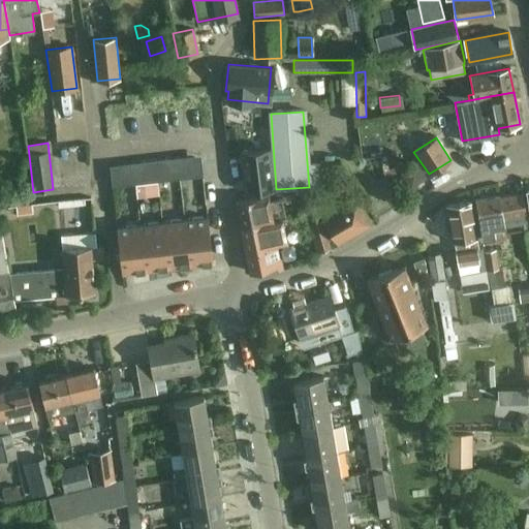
[(245,192),(274,189),(269,151),(241,154),(245,192)]
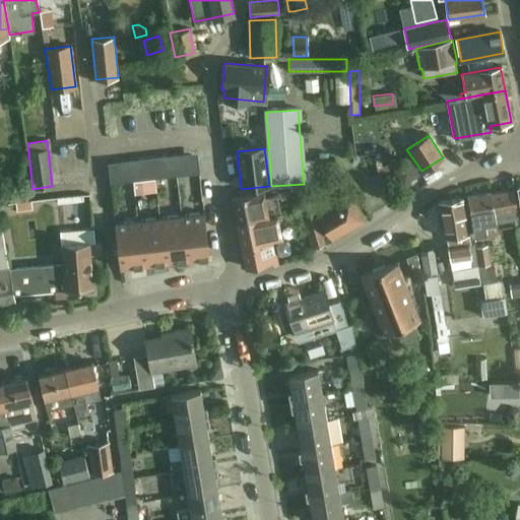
[(168,155),(152,157),(154,178),(170,176),(169,166),(182,165),(180,154),(168,155)]
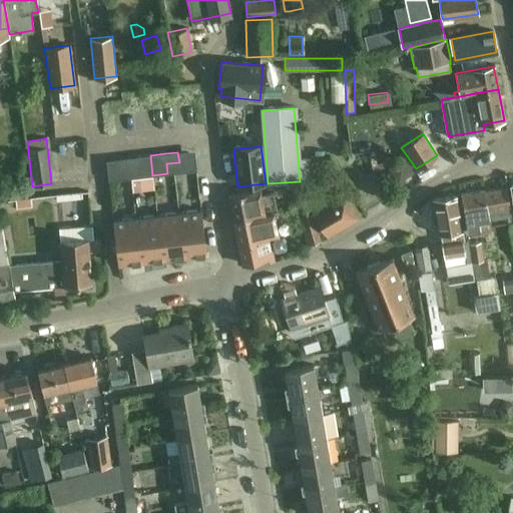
[(134,157),(122,158),(123,168),(136,167),(137,177),(152,175),(150,155),(134,157)]
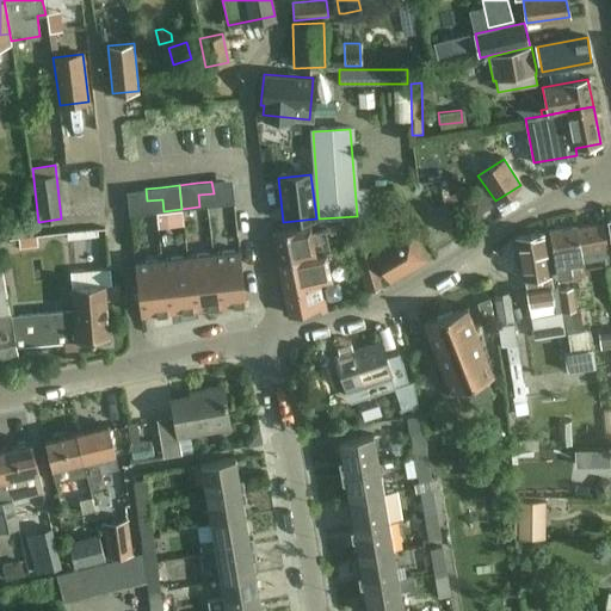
[(474,214),(488,204),(479,190),(464,199),(474,214)]
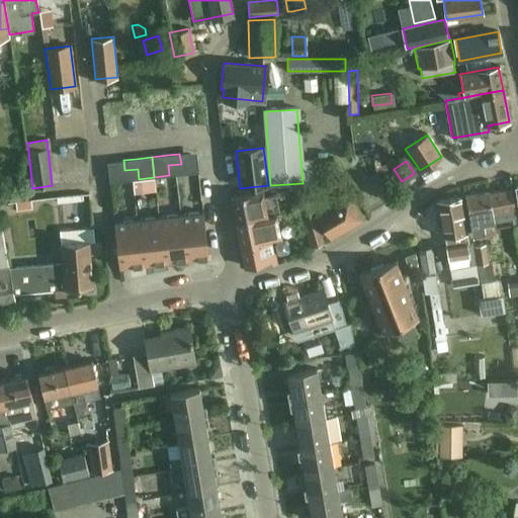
[(181,164),(168,165),(169,175),(182,174),(181,164)]
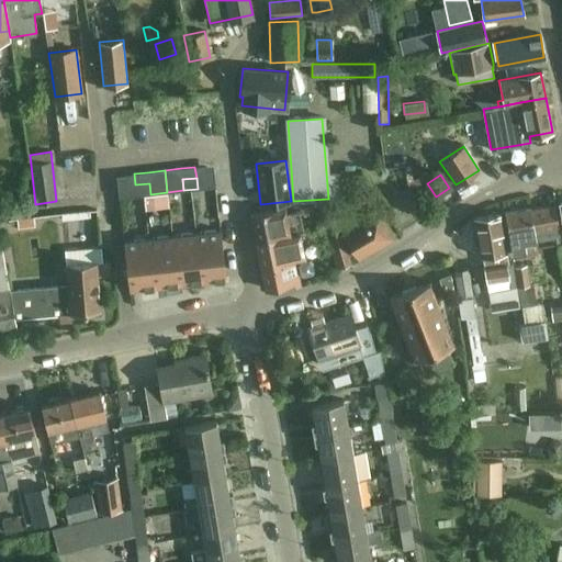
[(149,183),(135,184),(136,195),(150,194),(149,183)]
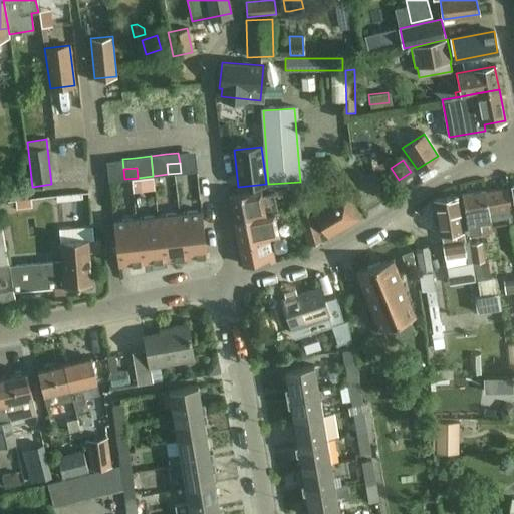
[(99,174),(72,176),(73,188),(100,185),(99,174)]
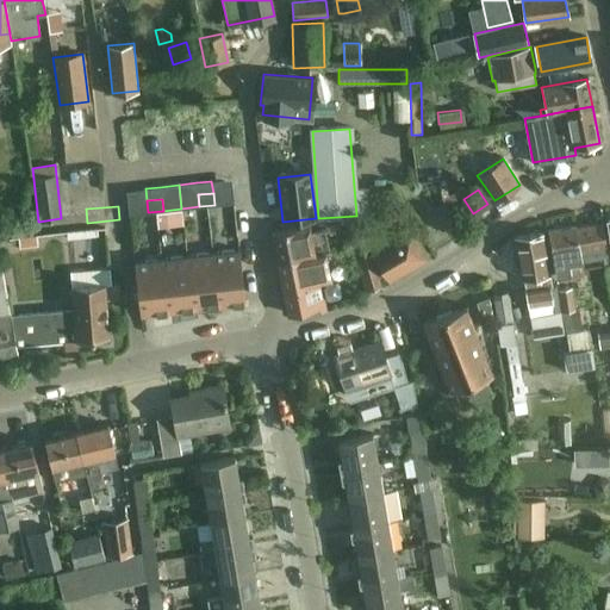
[(576,226),(582,260),(602,256),(604,266),(609,265),(602,222),(576,226)]
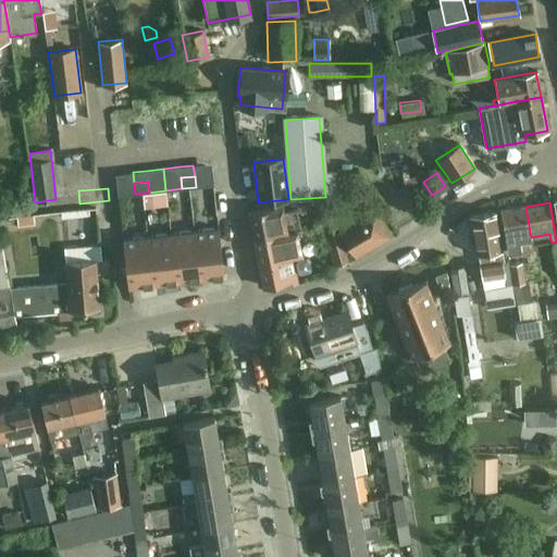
[(321,225),(336,223),(332,206),(317,209),(321,225)]
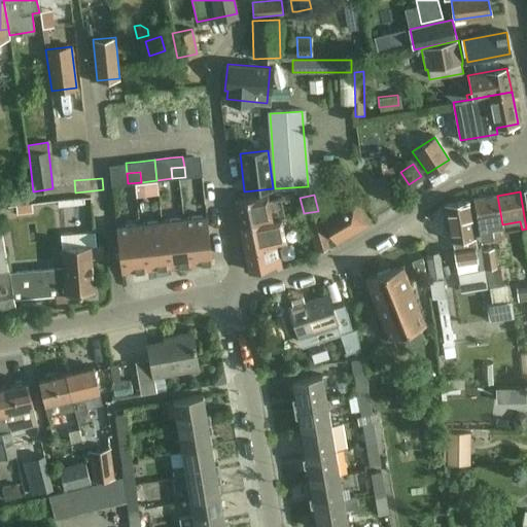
[(239,225),(284,217),(281,205),(269,207),(267,196),(235,203),(239,225)]
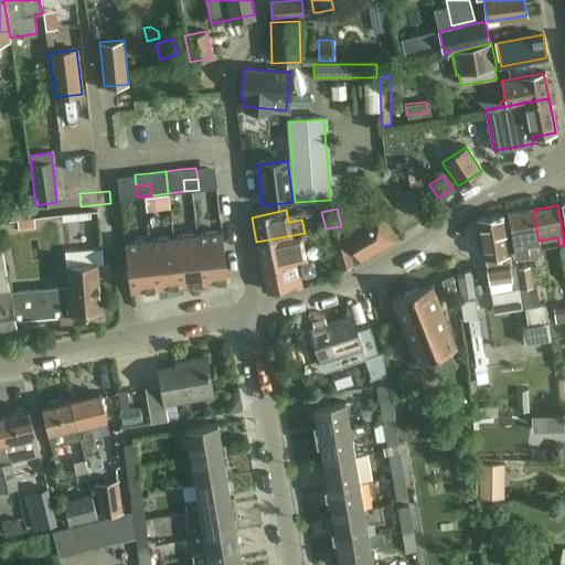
[(539,242),(539,241),(533,210),(508,214),(514,255),(526,253),(528,258),(541,256),(539,242)]
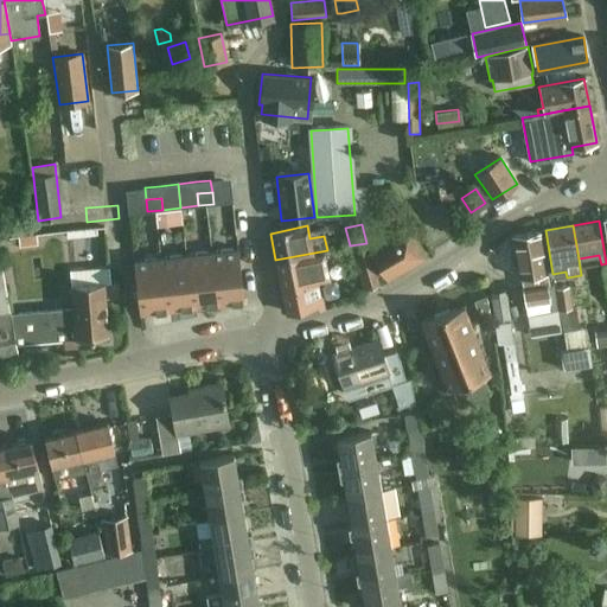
[(387,279),(423,256),(408,230),(371,251),(387,279)]
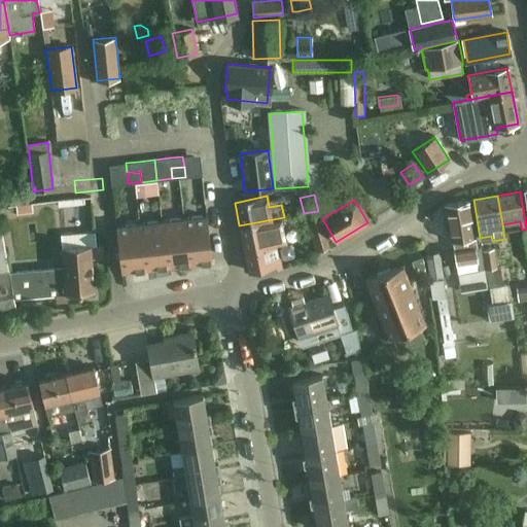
[(477,248),(477,247),(468,201),(444,205),(450,241),(453,240),(454,250),(457,274),(479,271),(479,270),(475,248),(477,248)]
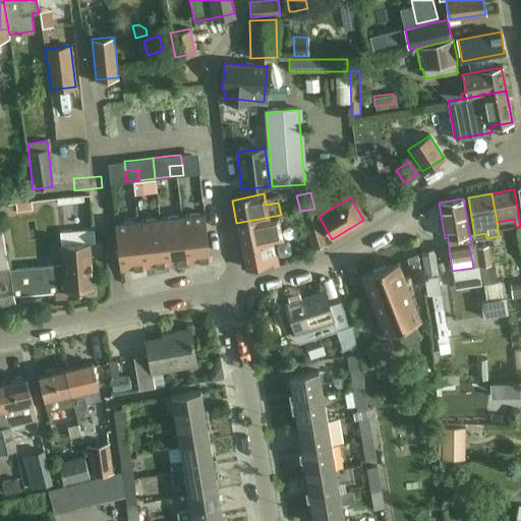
[(31,200),(17,203),(17,211),(32,209),(31,200)]
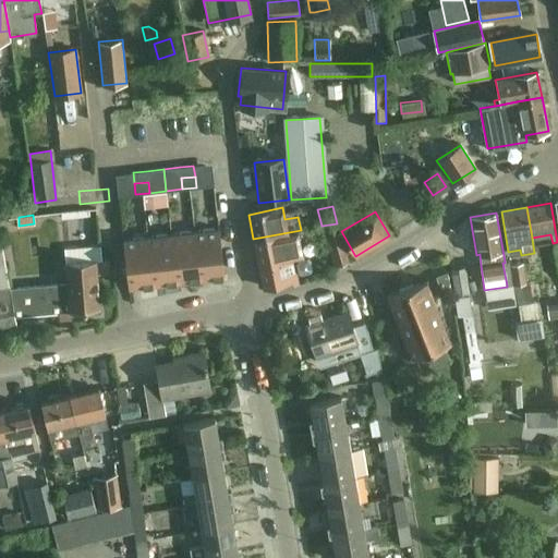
[(327,251),(344,247),(338,222),(337,223),(322,226),(327,251)]
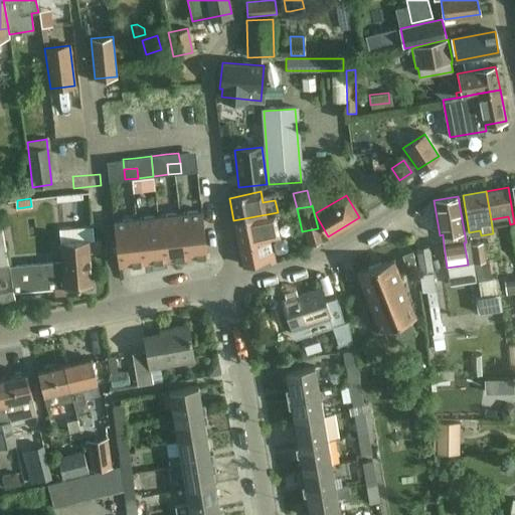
[(201,211),(179,213),(184,258),(206,254),(201,211)]
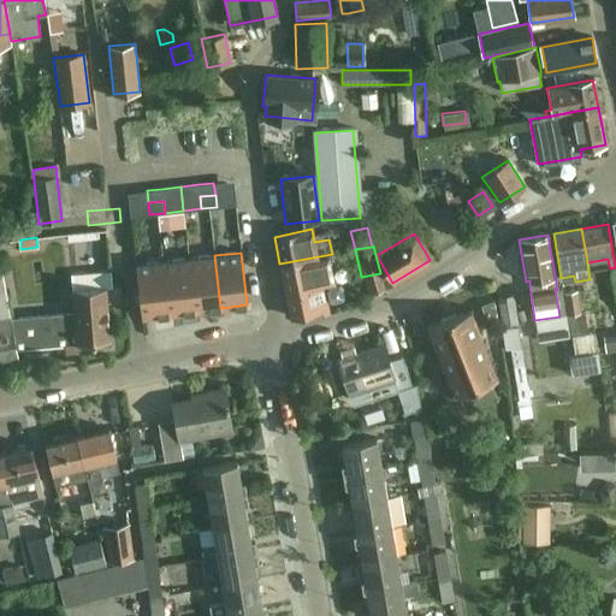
[(330,262),(336,260),(335,254),(332,254),(279,264),(285,291),(321,285),(320,284),(333,282),(330,262)]
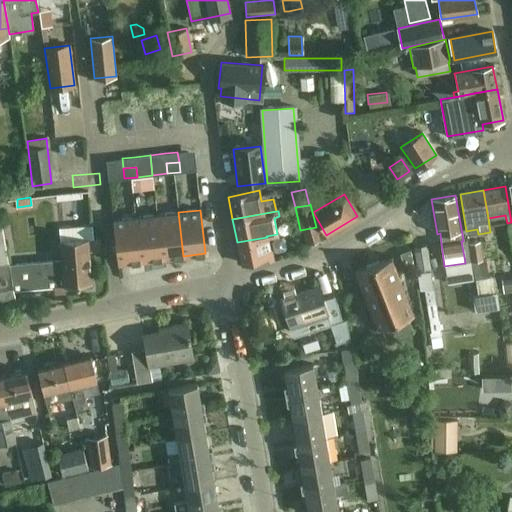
[(178,212),(156,215),(161,258),(183,256),(178,212)]
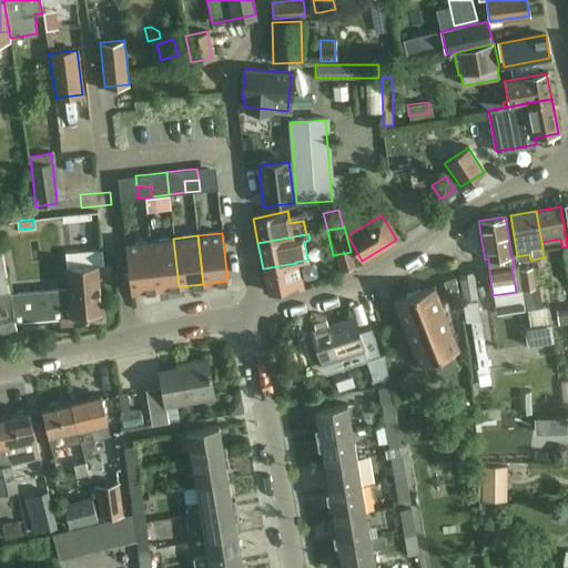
[(155,290),(159,290),(179,286),(173,239),(150,241),(155,290)]
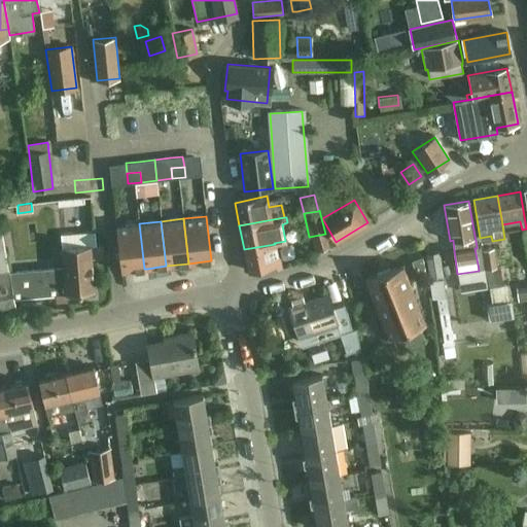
[(115,226),(121,272),(144,269),(139,223),(115,226)]
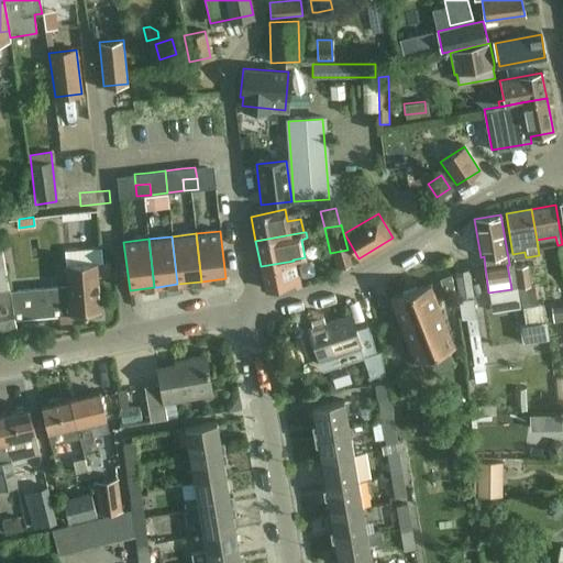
[(97,262),(103,262),(101,246),(64,250),(66,264),(68,287),(10,291),(6,266),(0,266),(0,333),(17,330),(14,318),(59,315),(59,322),(81,320),(81,312),(100,311),(97,262)]
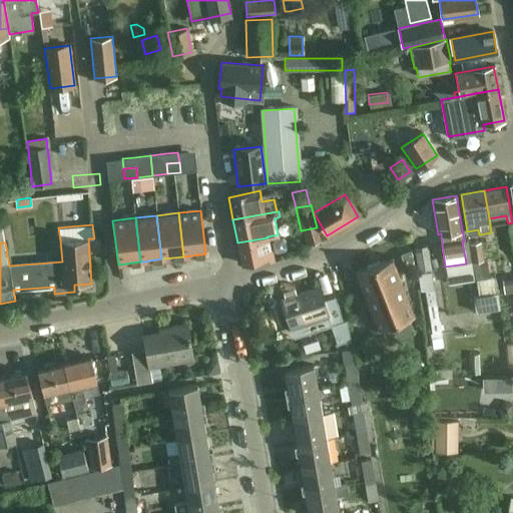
[(268,237),(237,242),(241,265),(272,259),(270,249),(274,248),(277,250),(285,248),(287,245),(285,237),(282,235),(273,237),(272,240),(268,240),(268,237)]
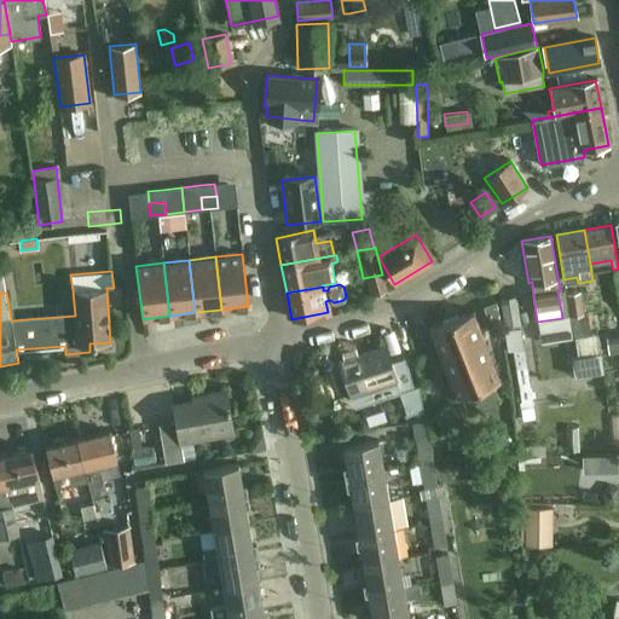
[(579,291),(567,294),(567,290),(560,290),(560,291),(557,291),(562,317),(571,316),(574,337),(578,356),(600,353),(596,334),(590,334),(586,312),(583,313),(579,291)]
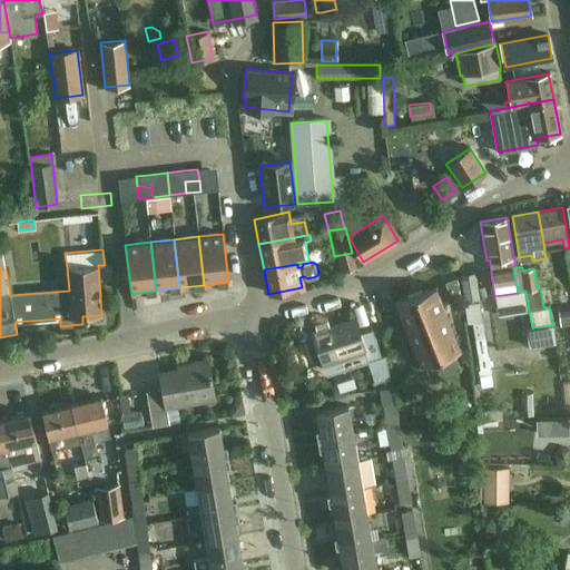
[(491,376),(479,301),(474,274),(461,275),(465,303),(468,322),(472,322),(480,370),(479,371),(480,377),(491,376)]
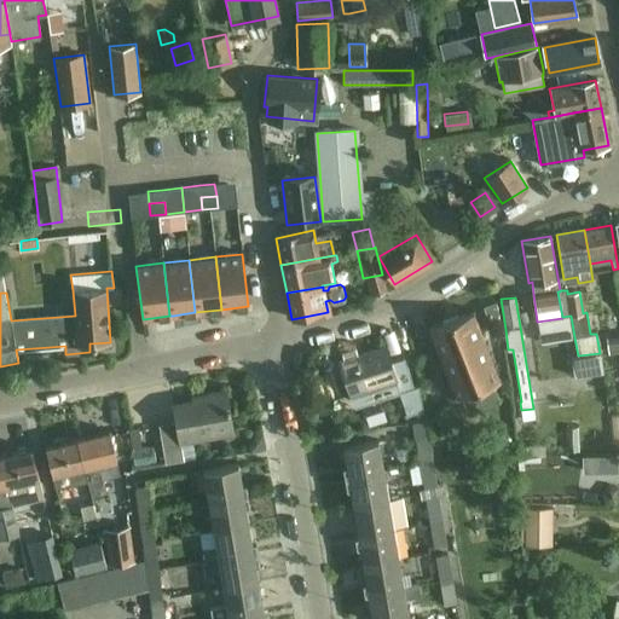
[(473,311),(455,318),(428,329),(455,398),(499,380),(473,311)]
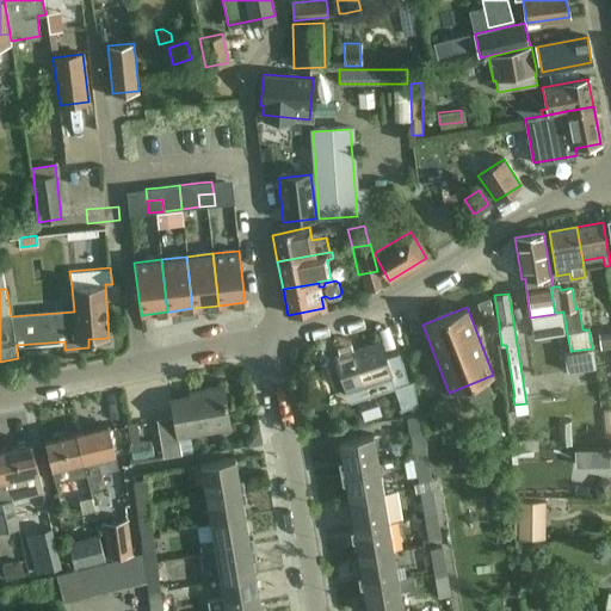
[(610,332),(599,334),(602,350),(610,349),(610,332)]
